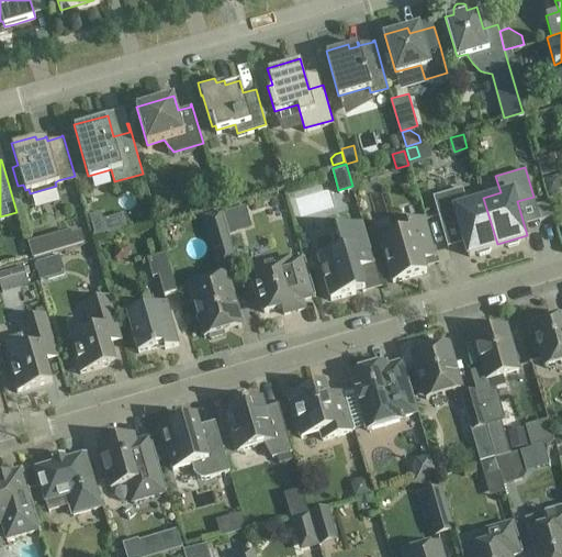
[(560,182),(558,174),(543,177),(548,191),(557,189),(560,182)]
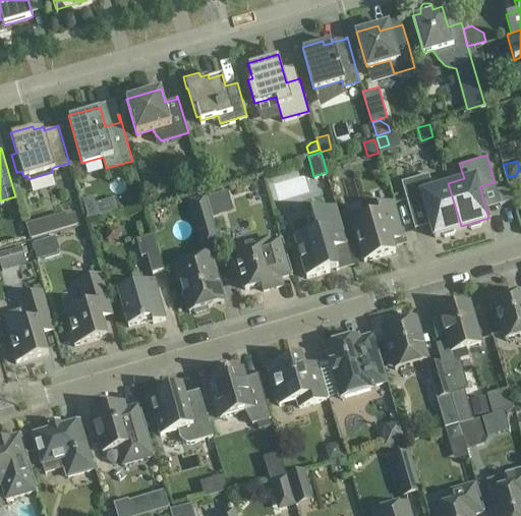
[(433,234),(461,226),(448,183),(432,187),(428,172),(401,179),(409,207),(424,203),(433,234)]
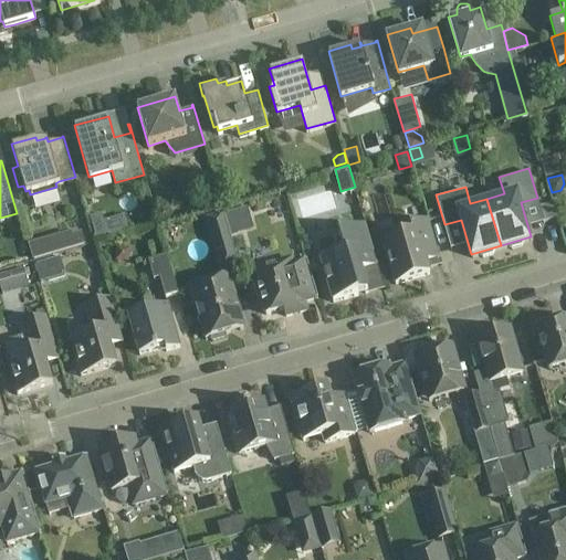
[(250,213),(247,198),(233,202),(238,217),(250,213)]
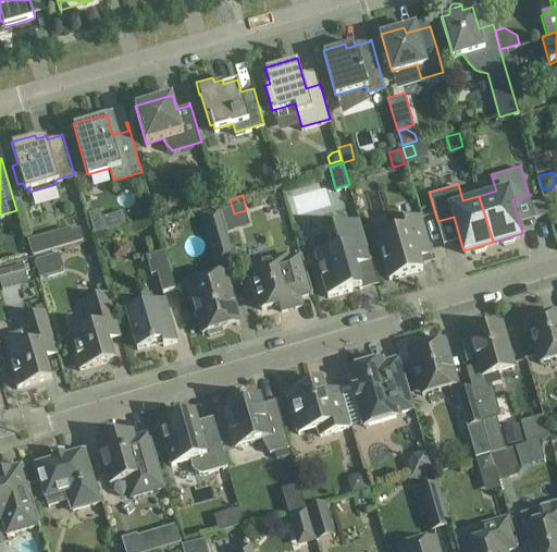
[(543,198),(532,201),(535,215),(546,211),(543,198)]
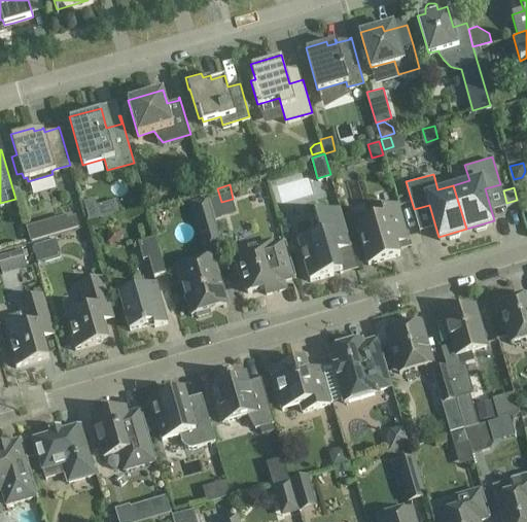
[(221,244),(208,197),(192,201),(206,248),(221,244)]
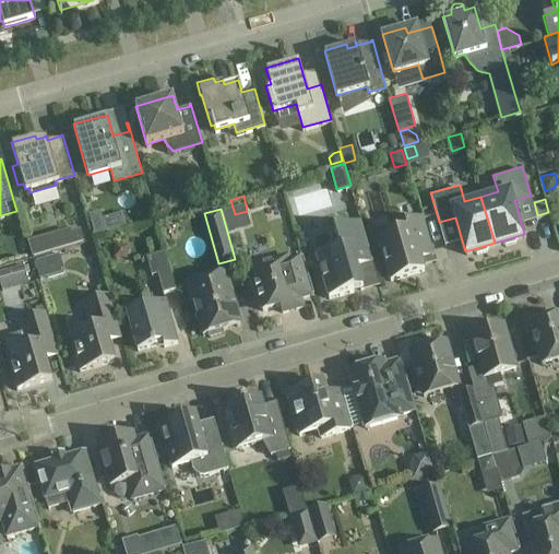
[(125,224),(120,210),(102,215),(106,230),(125,224)]
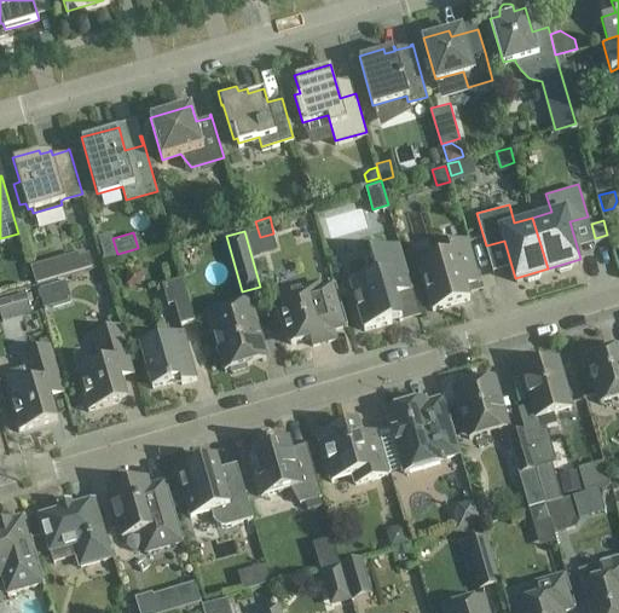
[(480,278),(468,237),(433,247),(435,255),(418,260),(432,307),(469,296),(466,283),(480,278)]
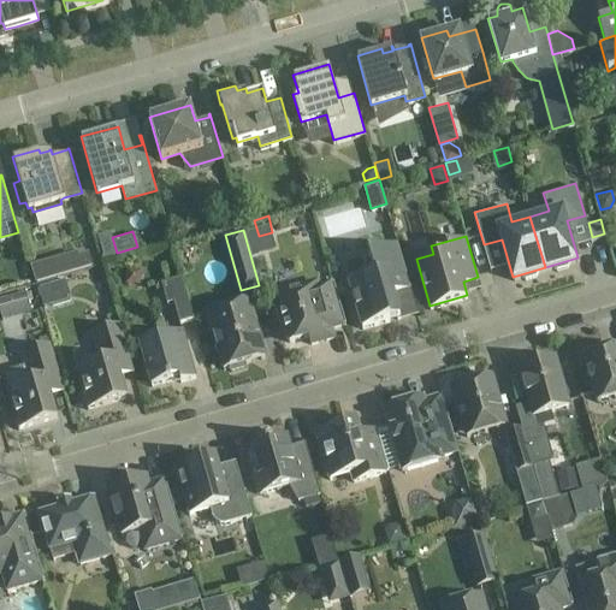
[(410,285),(397,240),(367,249),(374,271),(348,279),(362,325),(389,318),(388,312),(398,309),(392,290),(410,285)]
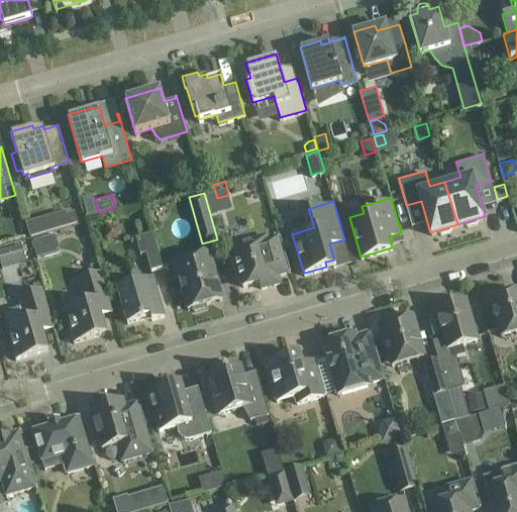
[(80,220),(76,209),(67,211),(66,208),(26,219),(31,234),(80,220)]
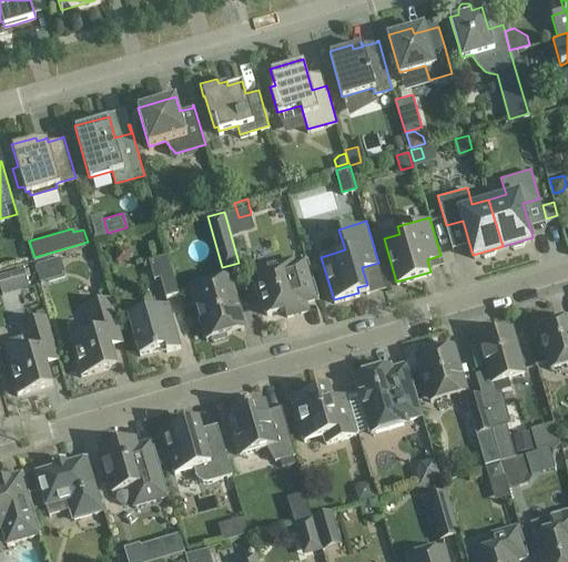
[(178,292),(166,253),(148,258),(153,277),(159,276),(164,295),(178,292)]
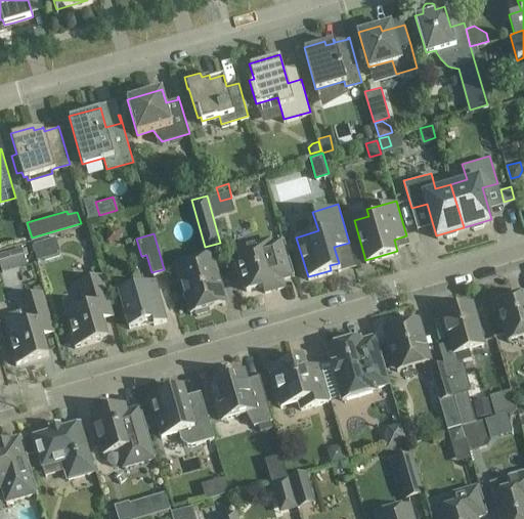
[(54,235),(31,242),(34,251),(57,245),(54,235)]
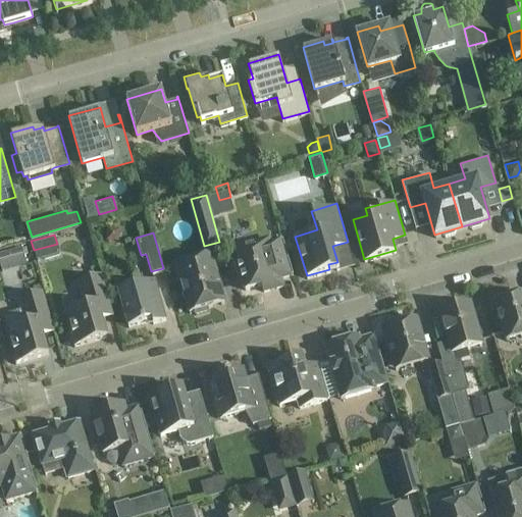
[(269,240),(268,236),(232,246),(239,267),(245,287),(261,282),(263,289),(281,283),(279,275),(293,271),(282,236),(269,240)]
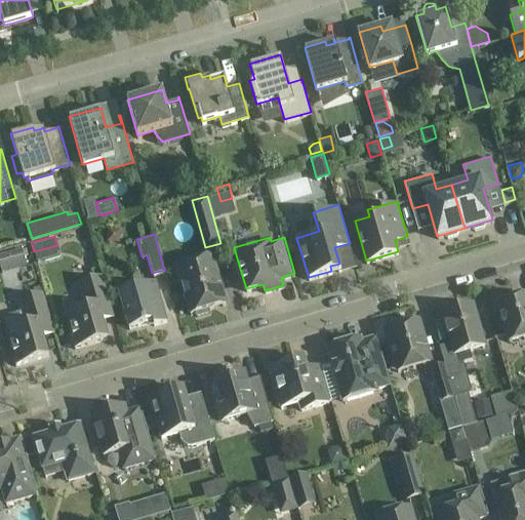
[(23,245),(0,251),(0,263),(2,269),(28,262),(23,245)]
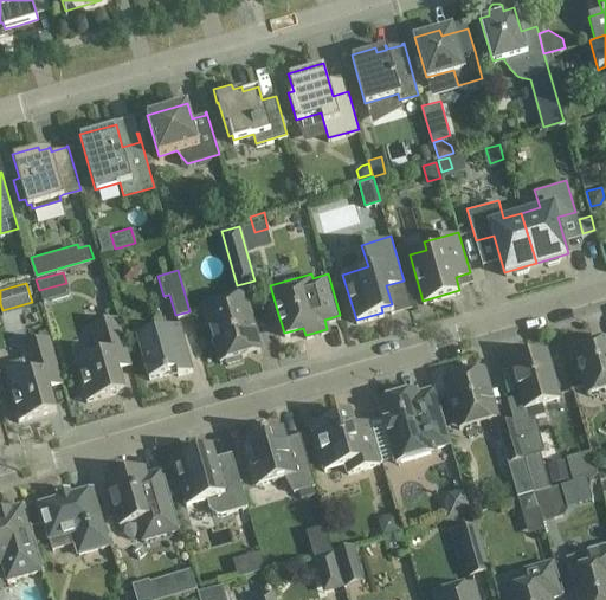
[(258,342),(244,294),(204,305),(219,360),(246,352),(244,347),(258,342)]
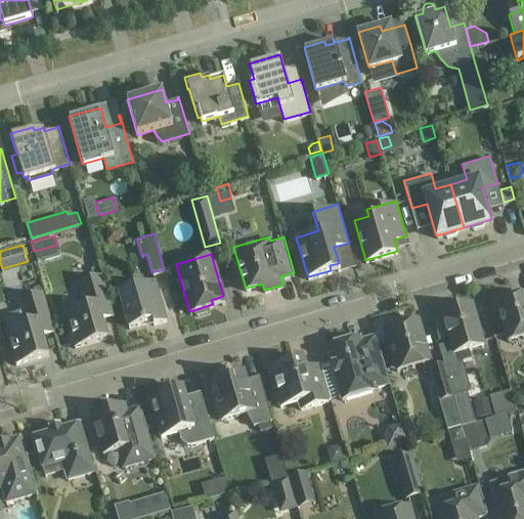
[(112,307),(101,273),(78,280),(85,305),(64,311),(74,345),(107,335),(99,310),(112,307)]
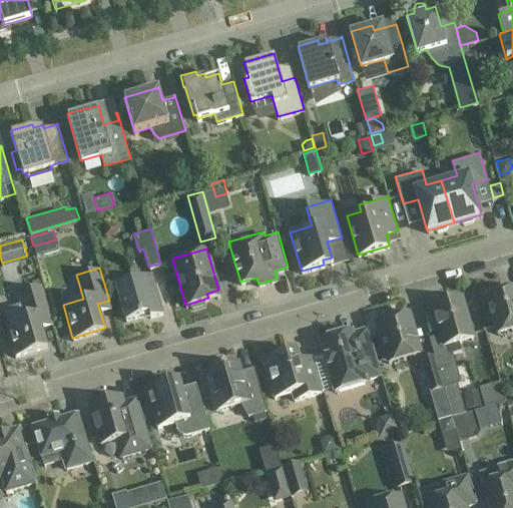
[(157,293),(151,272),(115,283),(120,300),(125,319),(148,312),(149,316),(162,312),(157,293)]
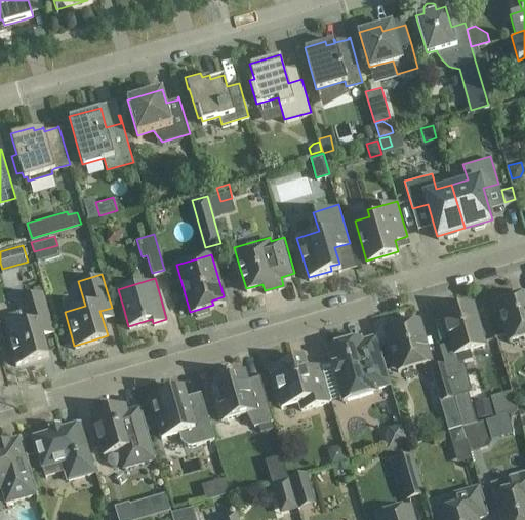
[(43,291),(35,293),(18,298),(26,323),(5,329),(15,363),(48,353),(41,328),(52,324),(43,291)]
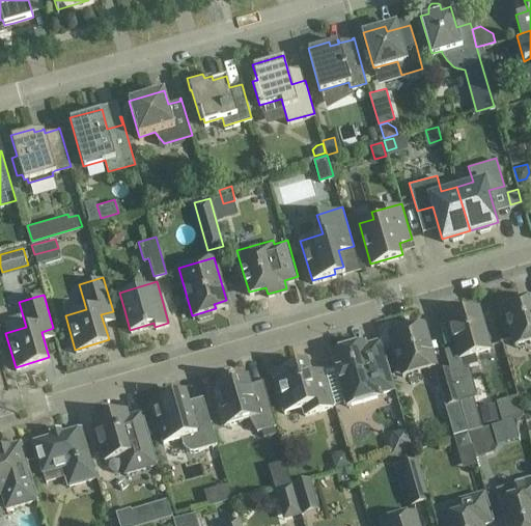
[(507,303),(503,304),(509,325),(514,342),(530,337),(530,296),(523,299),(519,300),(518,297),(506,300),(507,303)]
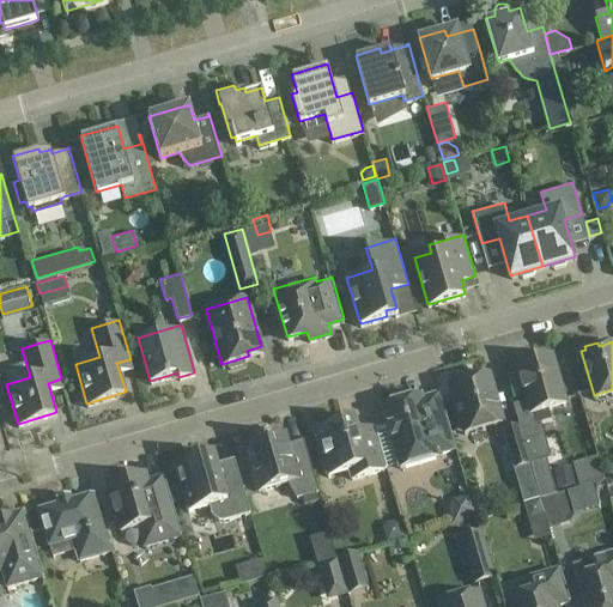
[(556,491),(546,456),(551,455),(541,420),(551,417),(548,406),(565,401),(558,376),(551,353),(546,354),(544,351),(534,353),(534,358),(516,363),(523,386),(533,420),(521,424),(520,422),(519,423),(530,461),(540,496),(556,491)]
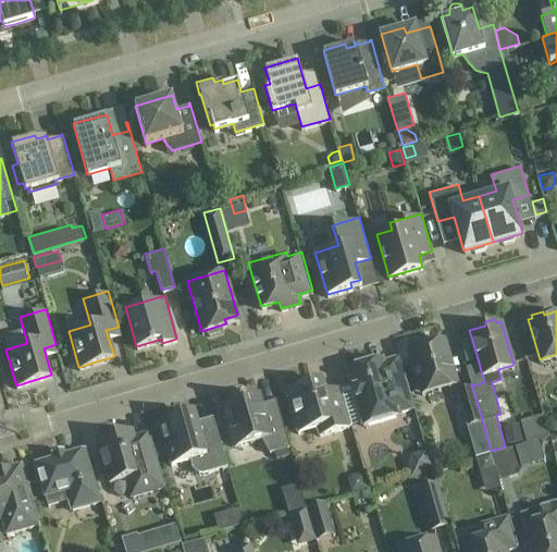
[(456,381),(444,339),(409,348),(421,392),(456,381)]
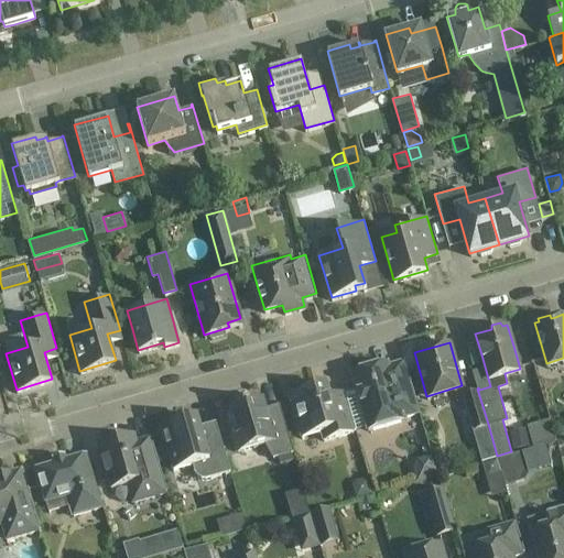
[(402,415),(419,409),(404,359),(387,364),(387,362),(351,372),(367,427),(402,417),(402,415)]
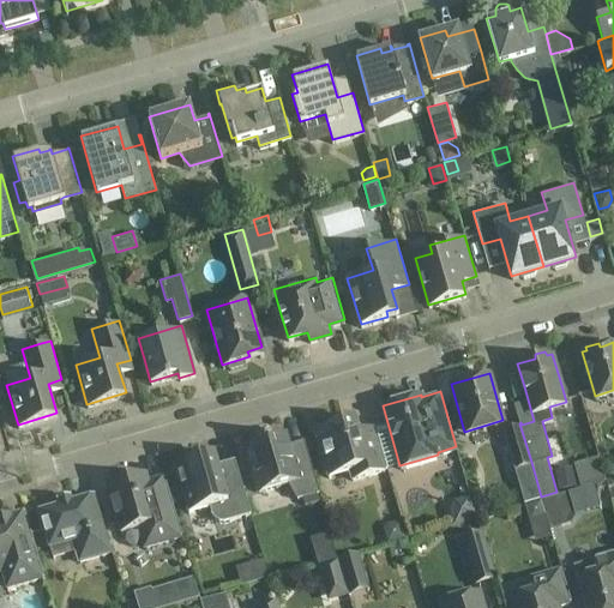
[(386,467),(374,425),(359,429),(356,421),(345,423),(343,415),(327,420),(329,423),(314,428),(327,474),(349,468),(351,476),(386,467)]
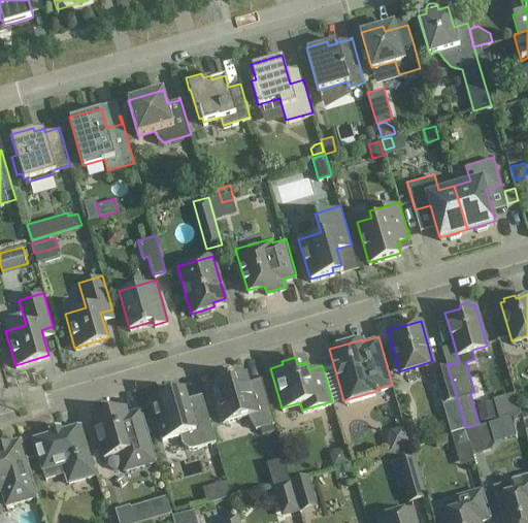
[(442,401),(457,397),(447,364),(432,368),(442,401)]
